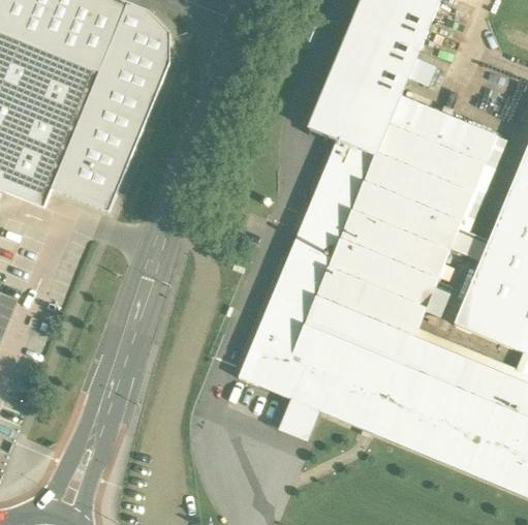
[(0,188),(42,207),(50,190),(112,213),(175,62),(174,33),(151,10),(125,0),(0,0),(0,188)]
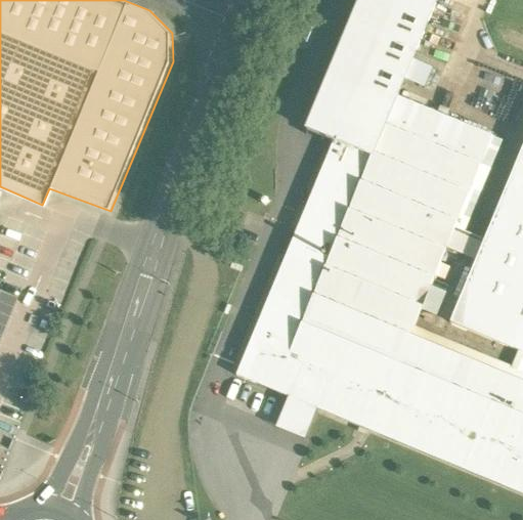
[(355,0),(329,66),(395,94),(434,0),(355,0)]
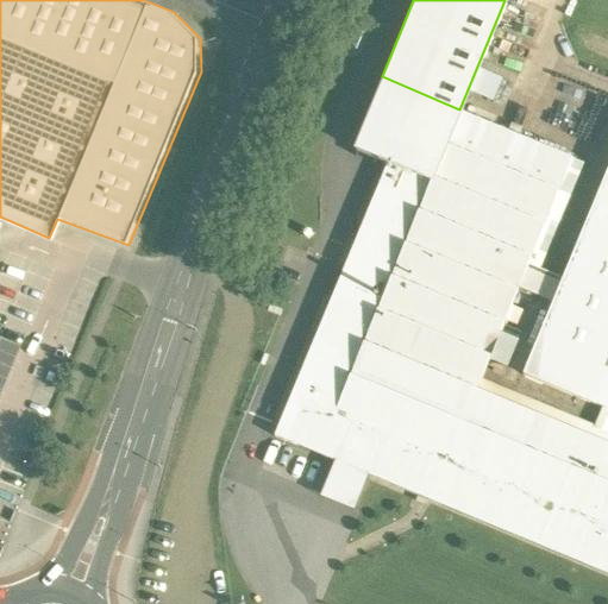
[(607,441),(475,387),(518,284),(527,262),(571,156),(459,109),(382,76),(382,77),(362,127),(361,127),(353,146),(387,159),(274,434),(607,572),(607,441)]
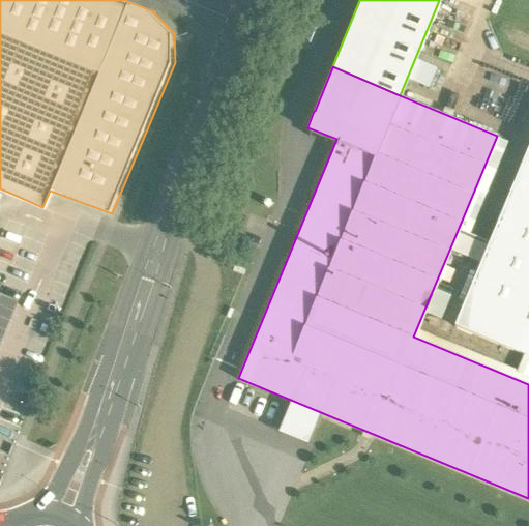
[(528,142),(489,240),(480,260),(453,324),(528,354),(528,142)]
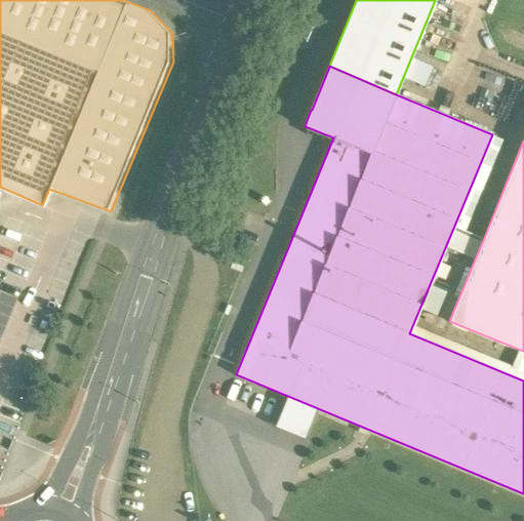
[(484,238),(454,226),(446,245),(476,257),(484,238)]
